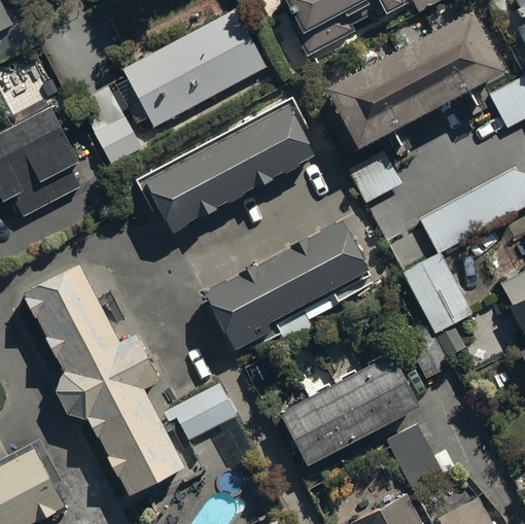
[(287,0),(303,28),(294,33),(307,57),(355,30),(351,25),(373,12),(377,19),(411,0),(412,0),(418,12),(440,0),(287,0)]
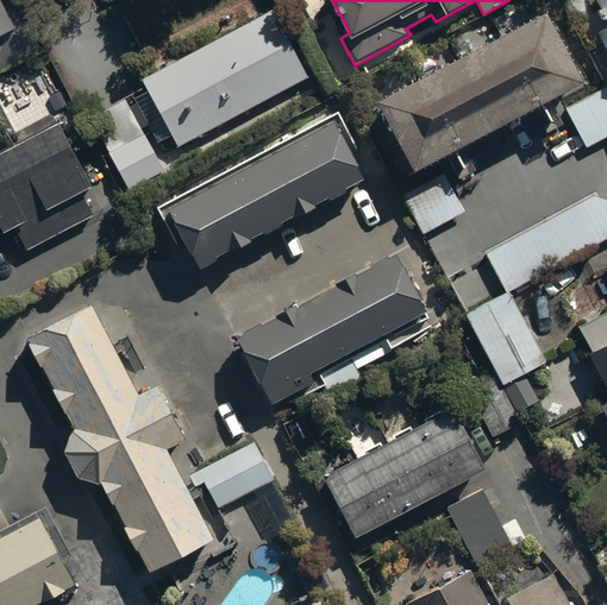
[(606,0),(592,0),(606,27),(606,33),(599,37),(606,54),(606,0)]
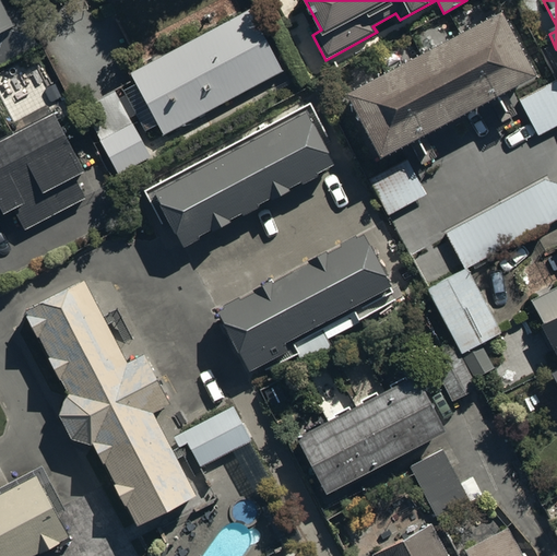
[(496,3),(342,85),(377,151),(531,69),(496,3)]
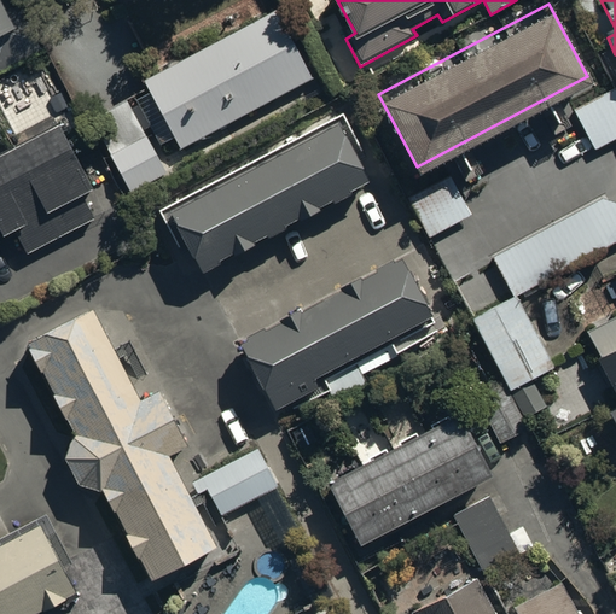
[(0,44),(15,36),(0,9),(0,44)]
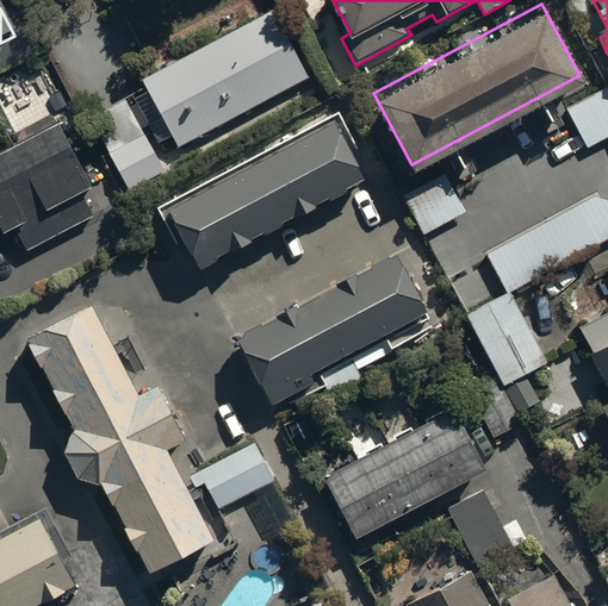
[(146,88),(134,94),(160,144),(173,137),(178,147),(309,77),(274,10),(141,80),(146,88)]
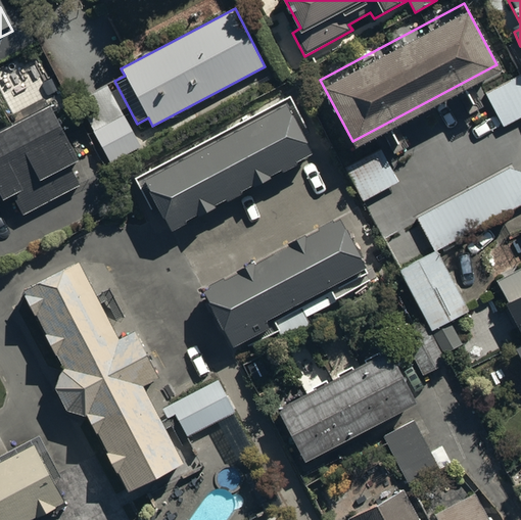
[(520,76),(486,93),(505,128),(520,119),(520,76)]
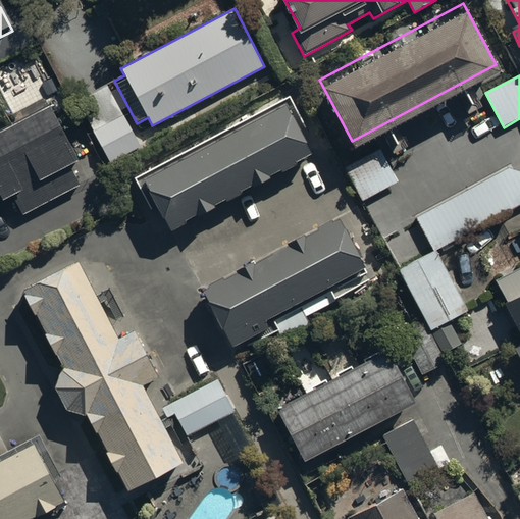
[(131,126),(107,85),(78,100),(111,164),(142,149),(131,126)]
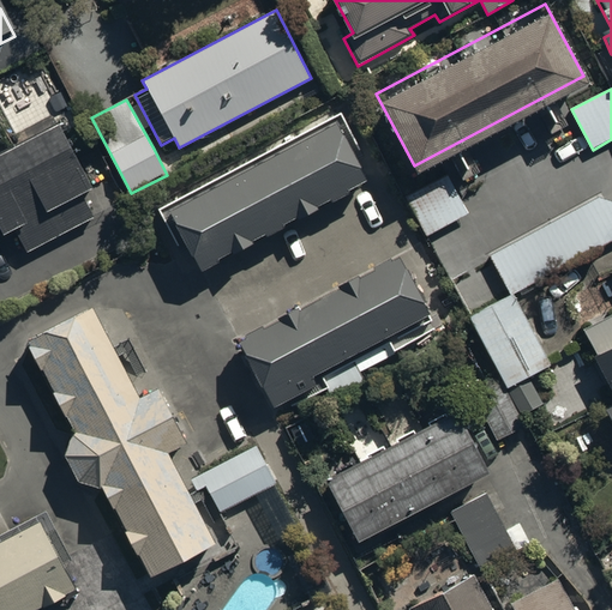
[(57,119),(0,149),(0,243),(19,234),(28,252),(95,218),(81,191),(91,185),(69,140),(57,119)]
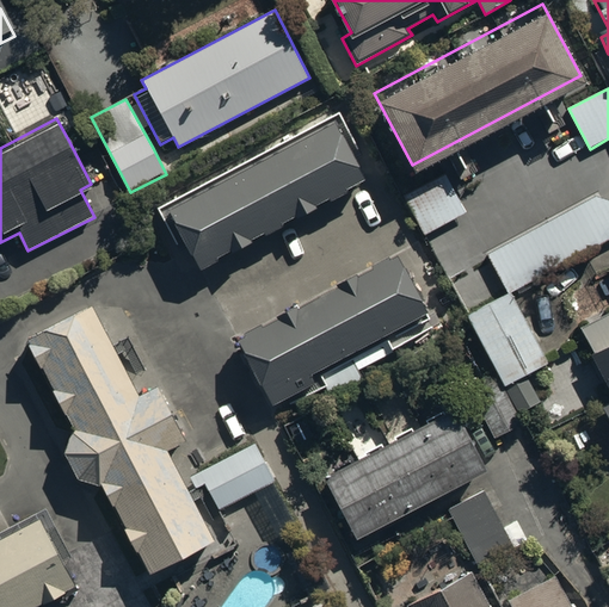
[(339,129),(168,218),(208,293),(379,204),(339,129)]
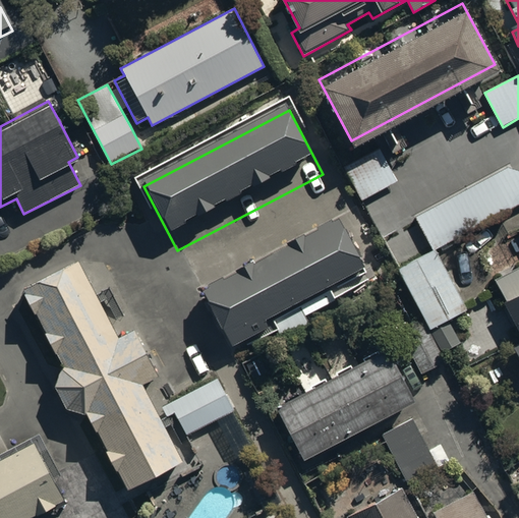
[(381,151),(345,169),(361,200),(397,182),(381,151)]
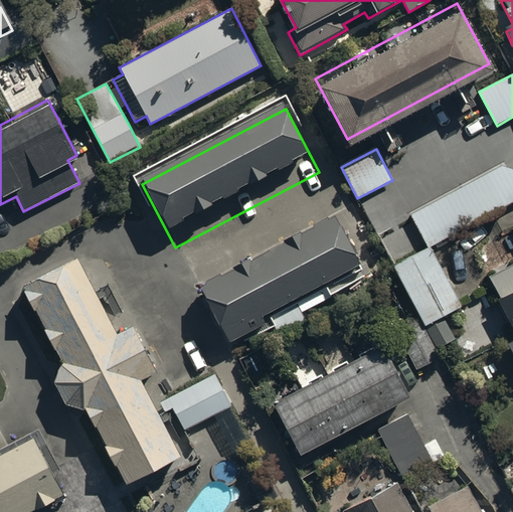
[(397,333),(415,369),(442,356),(439,350),(456,341),(443,317),(462,307),(431,244),(512,202),(512,162),(410,214),(428,247),(394,265),(422,320),(397,333)]
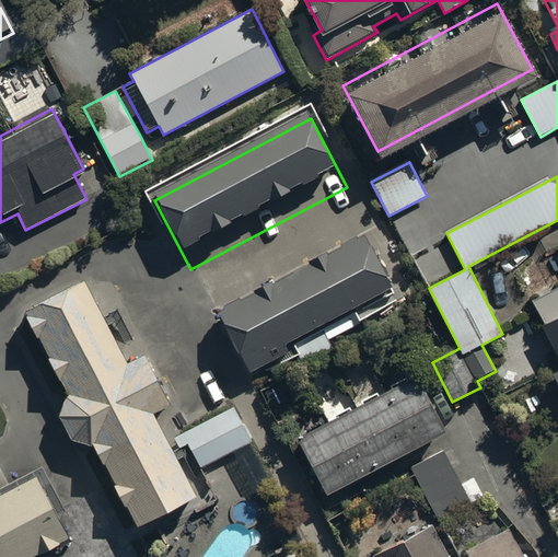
[(370,246),(222,321),(255,386),(403,312),(370,246)]
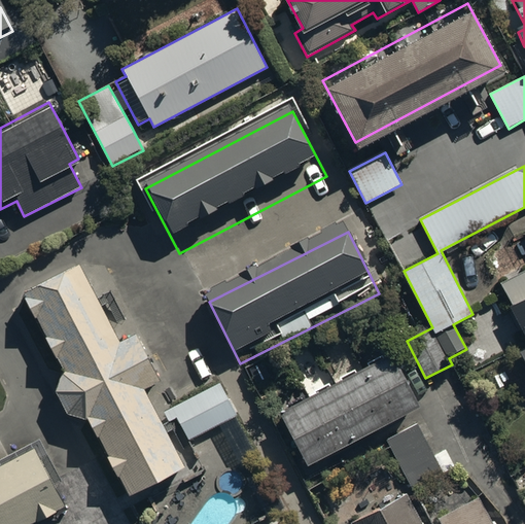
[(82,269),(28,297),(64,367),(60,390),(70,413),(91,418),(131,494),(186,465),(147,391),(166,382),(140,332),(120,341),(82,269)]
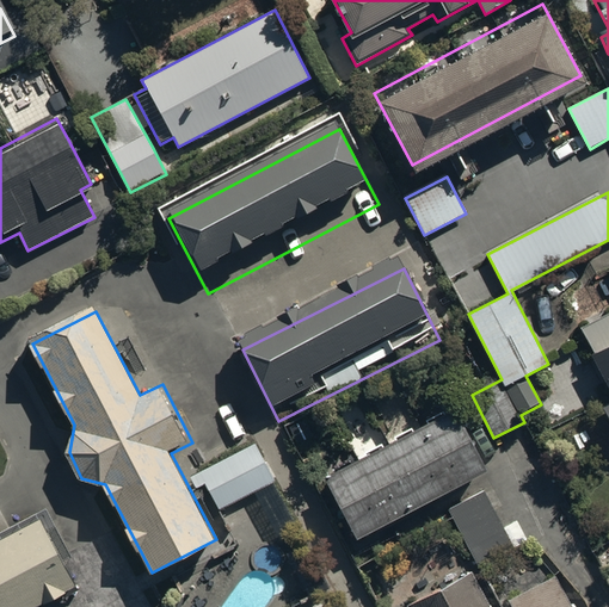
[(608,313),(579,327),(608,389),(608,398),(602,402),(608,414),(608,313)]
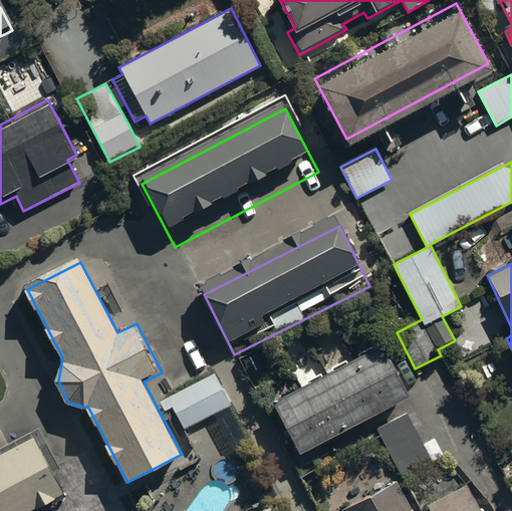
[(331,367),(270,397),(296,450),(407,395),(380,342),(348,358),(340,344),(324,352),(331,367)]
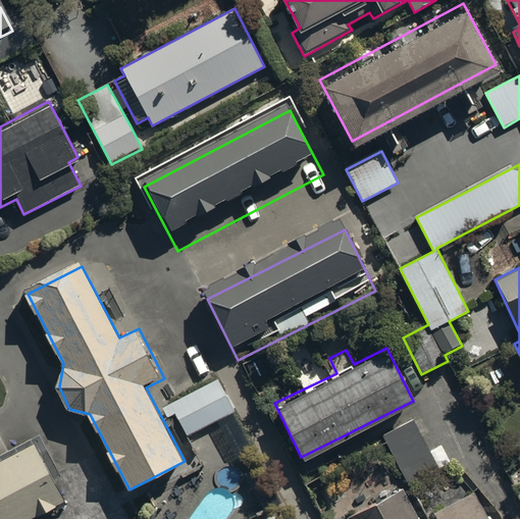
[(218,378),(161,407),(166,416),(174,412),(187,435),(235,412),(218,378)]
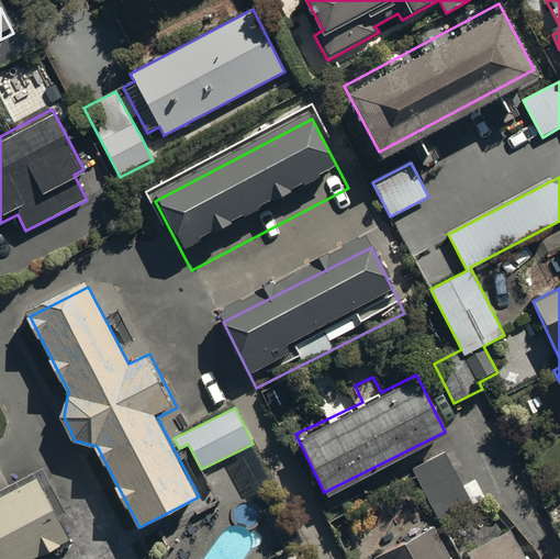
[(448,455),(415,472),(444,526),(476,509),(448,455)]
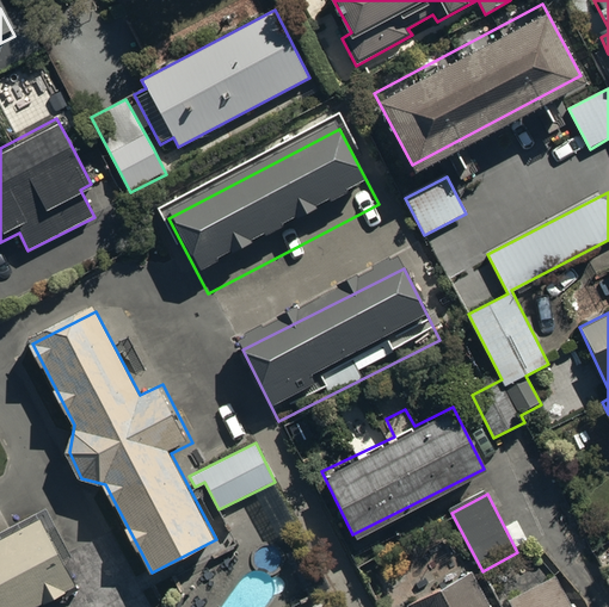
[(53,606),(78,594),(42,525),(0,546),(0,606),(53,606)]
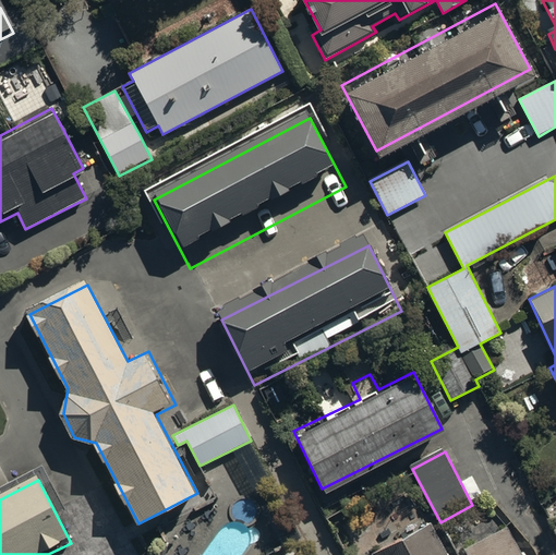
[(372,550),(374,554),(528,554),(514,527),(461,554),(454,554),(435,518),(372,550)]
